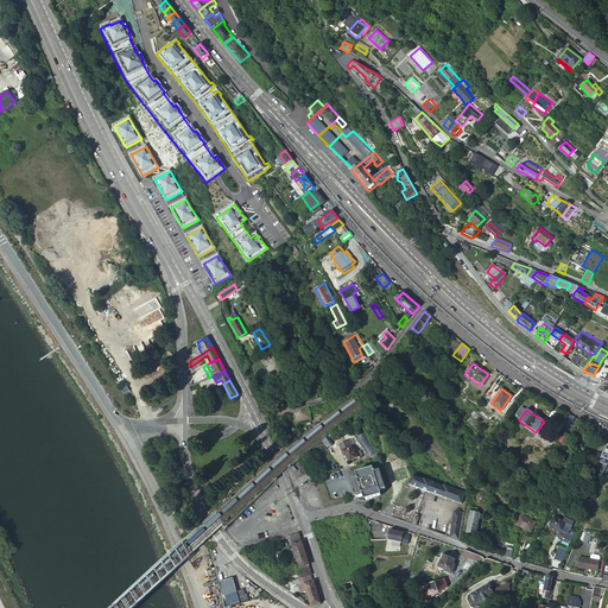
[(353,450),(348,441),(340,445),(347,462),(358,457),(354,450),(353,450)]
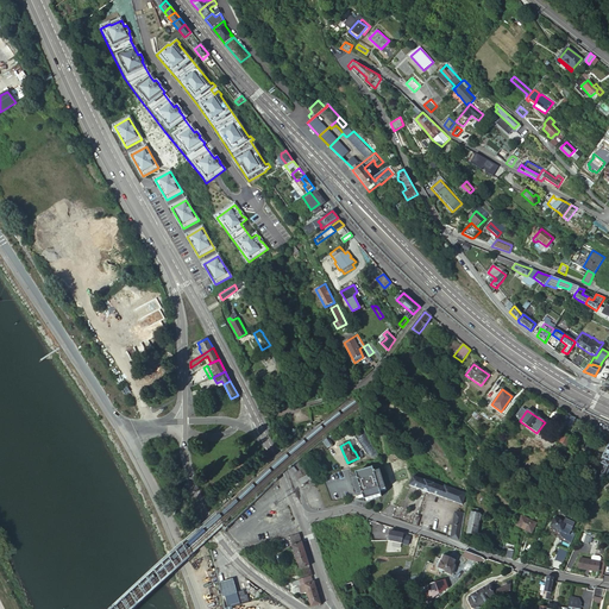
[(384,491),(378,472),(372,473),(371,470),(356,475),(357,478),(351,481),(357,500),(363,497),(365,502),(380,497),(378,493),(384,491)]
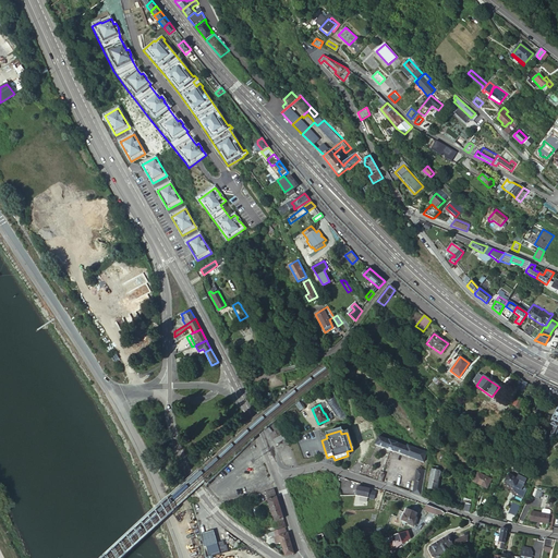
[(286,440),(283,435),(274,440),(277,445),(286,440)]
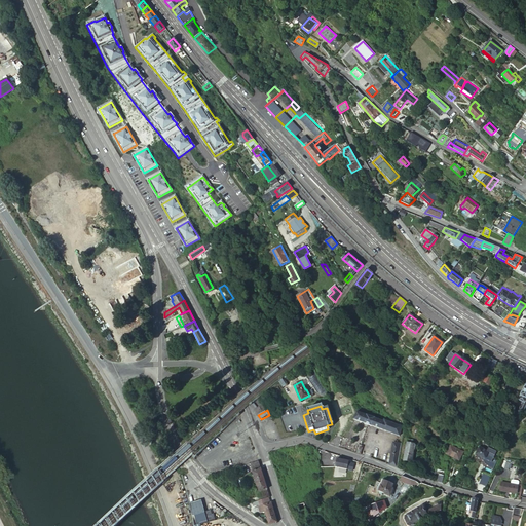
[(366,416),(357,412),(353,420),(364,423),(364,424),(372,427),(372,426),(399,436),(402,427),(384,421),(384,422),(374,418),(367,415),(366,416)]
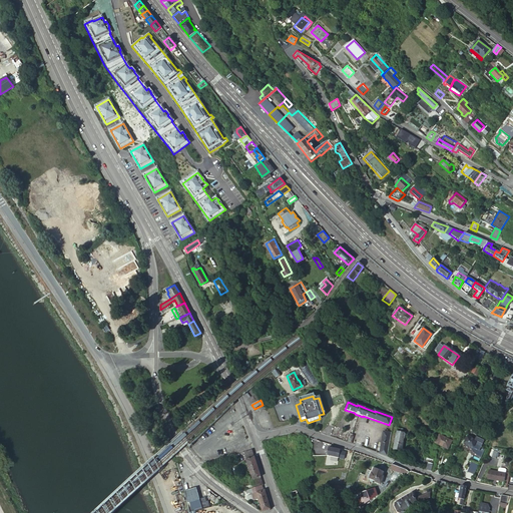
[(390,441),(392,433),(384,431),(379,453),(385,455),(387,456),(388,454),(390,441)]
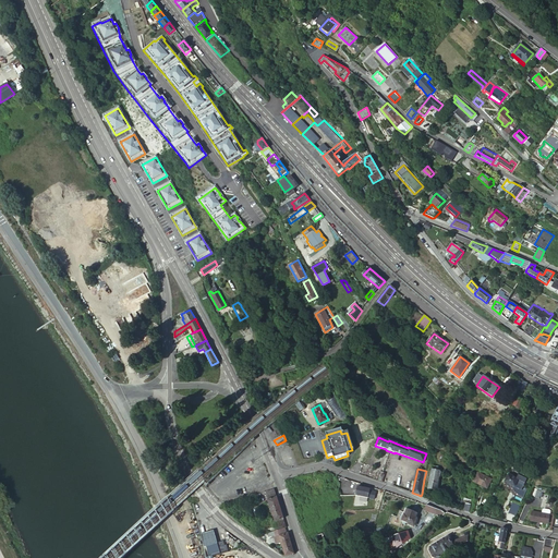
[(437,471),(432,470),(431,470),(426,488),(434,490),(437,481),(438,482),(439,482),(440,474),(439,472),(437,471)]
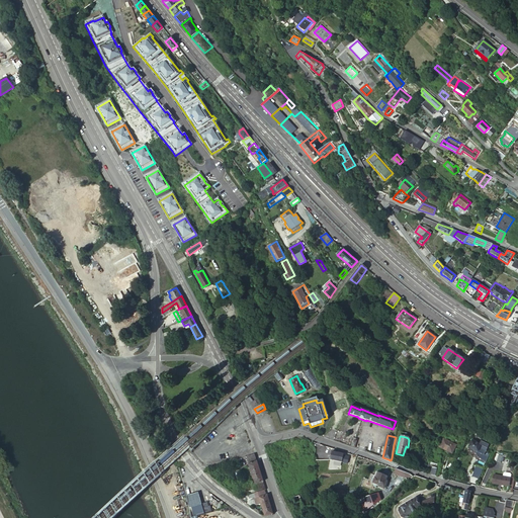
[(456,445),(444,438),(439,447),(452,453),(456,445)]
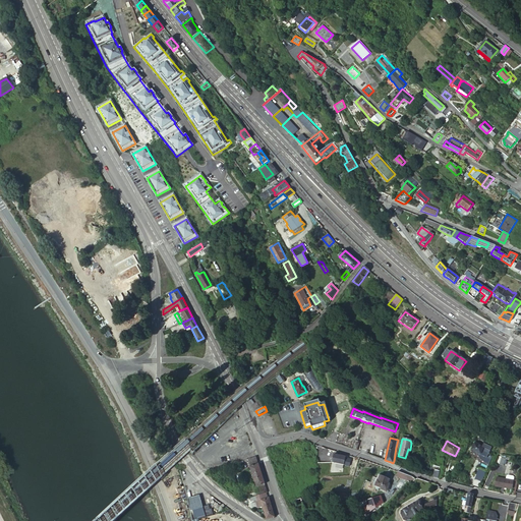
[(298,445),(297,442),(285,444),(275,447),(267,449),(269,456),(277,454),(283,452),(284,454),(293,451),(292,448),(295,447),(295,446),(298,445)]
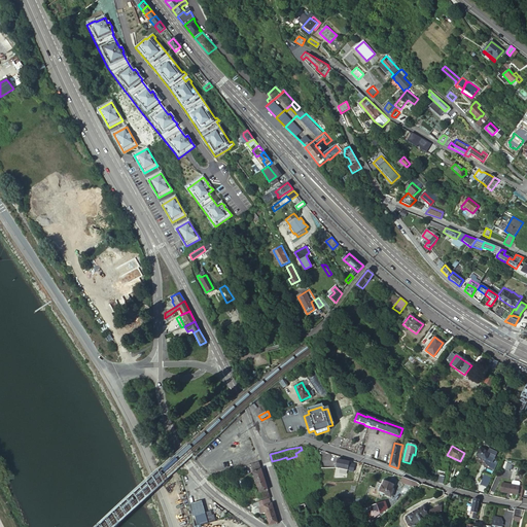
[(485,450),(481,448),(478,455),(486,459),(485,462),(487,465),(490,467),(494,469),(498,460),(494,459),(496,456),(489,453),(485,451),(485,450)]
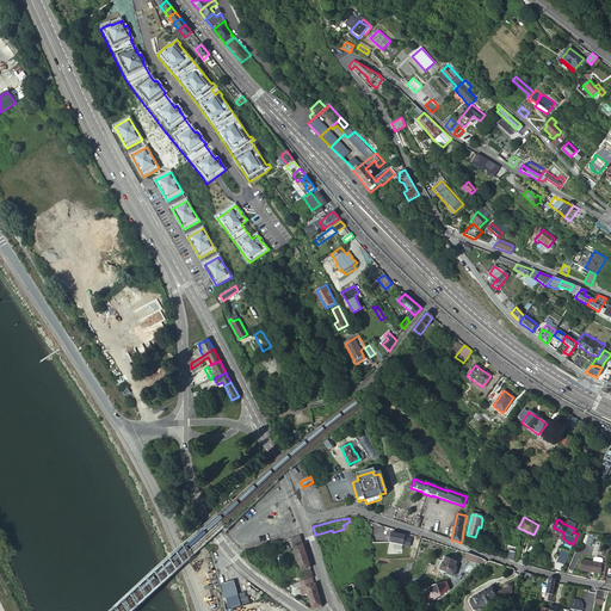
[(401,535),(392,534),(389,543),(399,544),(401,535)]
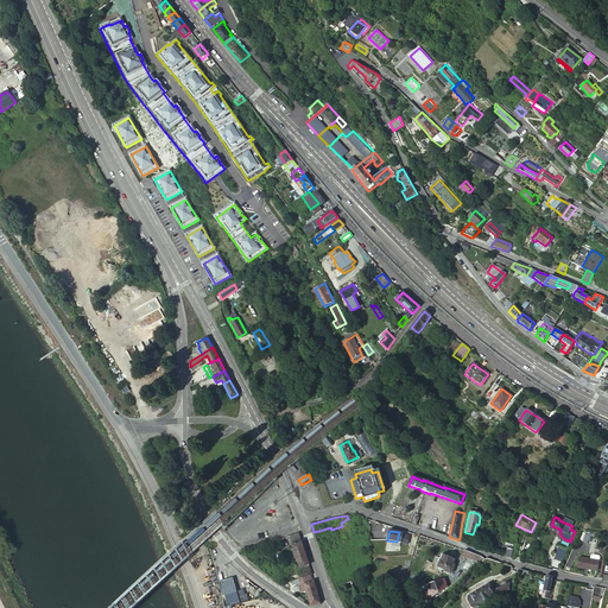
[(292,536),(289,537),(292,545),(301,542),(298,533),(292,536)]
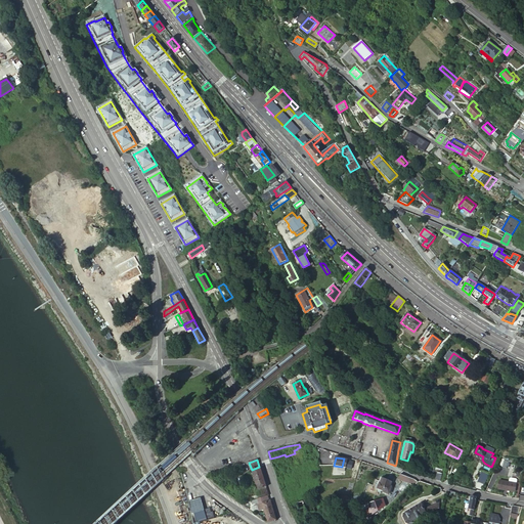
[(260,471),(259,467),(252,470),(252,471),(253,474),(255,481),(257,489),(258,490),(266,487),(265,486),(264,482),(262,476),(260,471)]
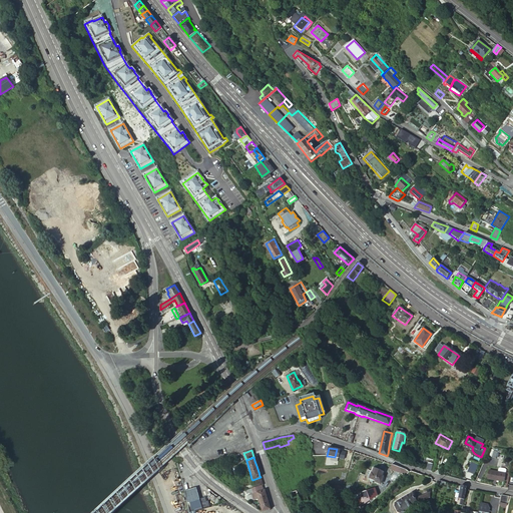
[(435,470),(436,466),(427,464),(425,469),(426,470),(432,472),(435,470)]
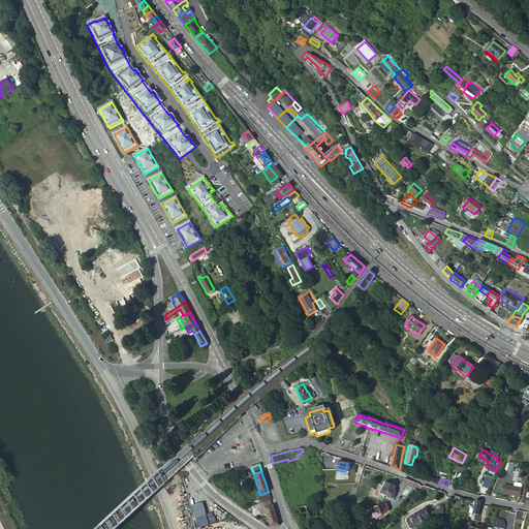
[(413,489),(418,485),(417,485),(413,483),(408,480),(403,479),(402,485),(413,489)]
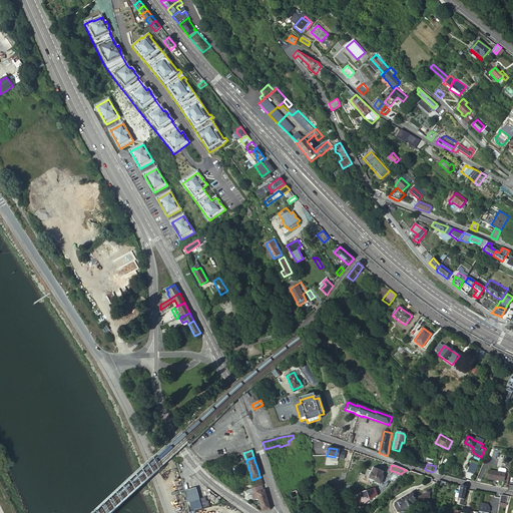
[(374,468),(372,472),(370,479),(375,481),(375,482),(381,484),(383,476),(382,476),(383,472),(374,468)]
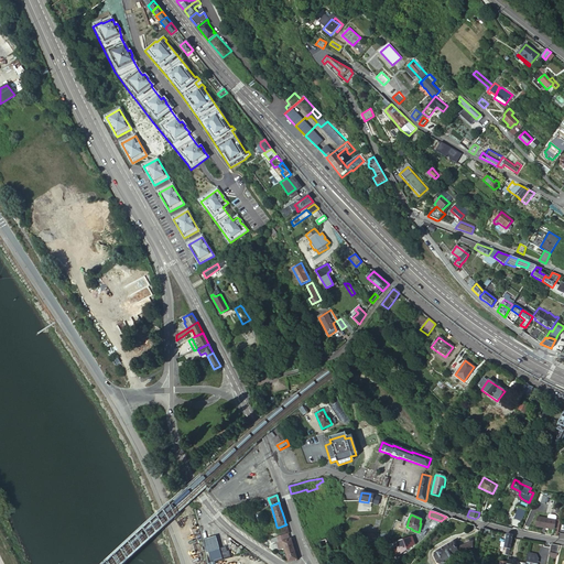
[(555,530),(556,521),(549,520),(539,518),(537,527),(555,530)]
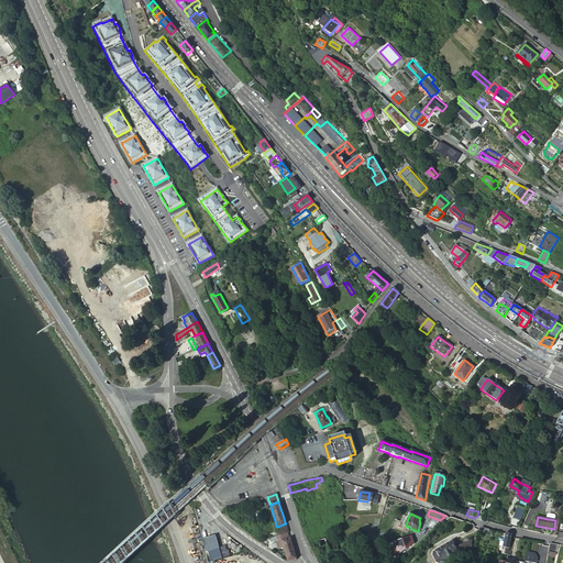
[(283,534),(288,533),(287,529),(286,523),(277,527),(277,528),(279,536),(283,534)]
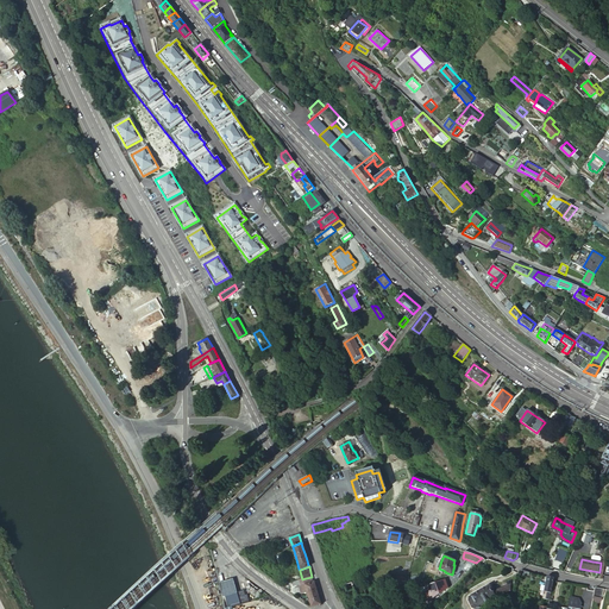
[(551,592),(553,581),(554,578),(547,577),(544,591),(545,591),(551,592)]
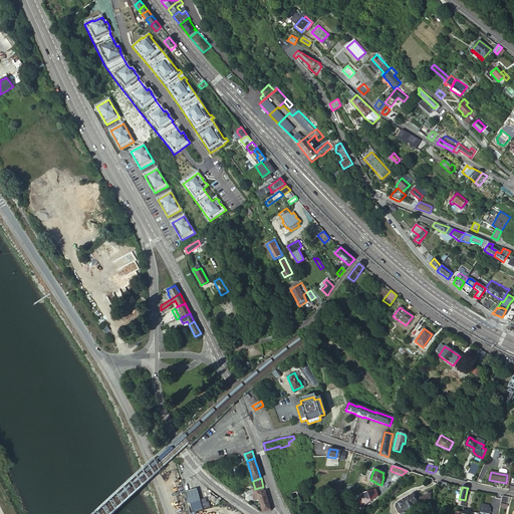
[(297,492),(299,498),(299,500),(301,504),(309,502),(308,500),(307,497),(305,492),(305,489),(298,491),(297,492)]
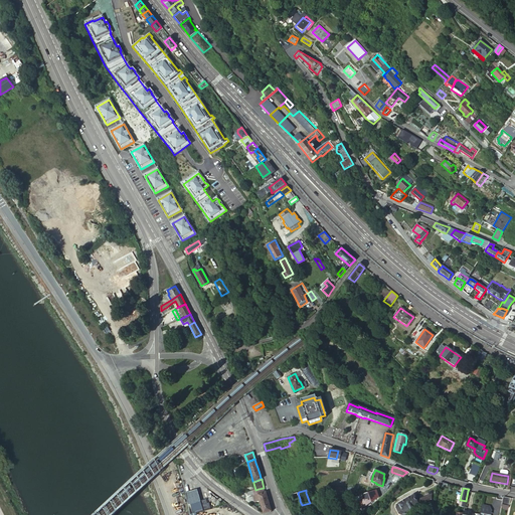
[(188,492),(188,496),(192,509),(193,508),(202,506),(205,505),(205,504),(203,505),(202,501),(196,502),(193,491),(188,492)]
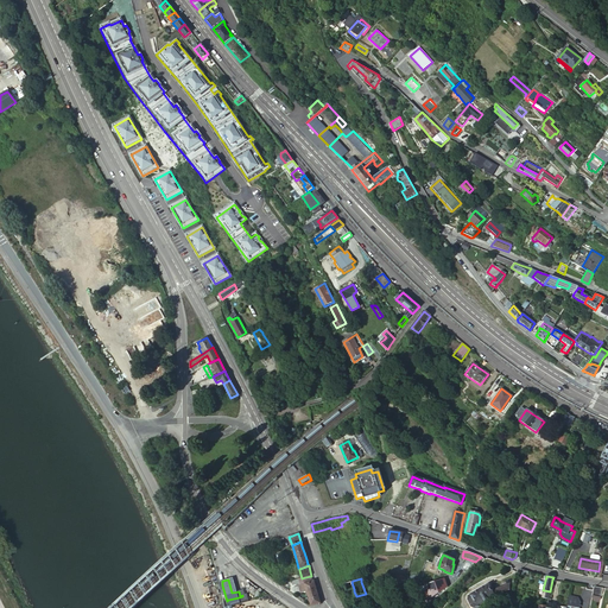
[(222,602),(225,602),(227,601),(222,586),(222,581),(214,583),(219,597),(221,597),(222,602)]
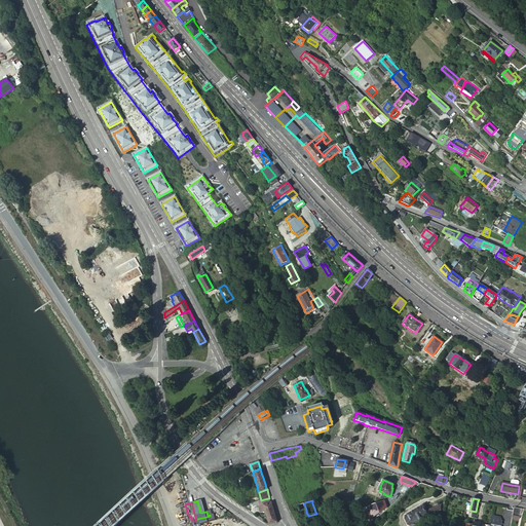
[(268,511),(273,510),(272,505),(271,503),(263,505),(263,506),(265,512),(266,512),(268,511)]
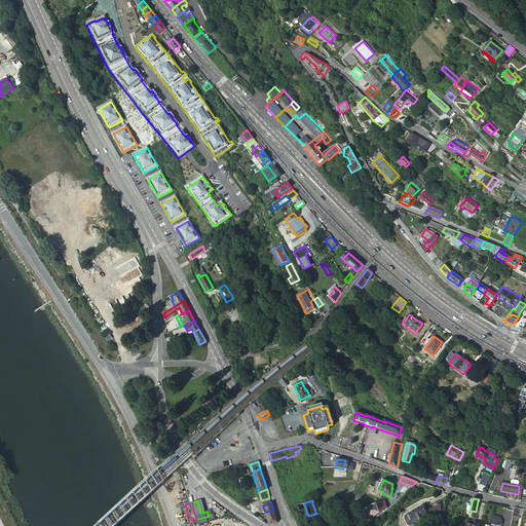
[(306,510),(304,503),(297,505),(299,512),(306,510)]
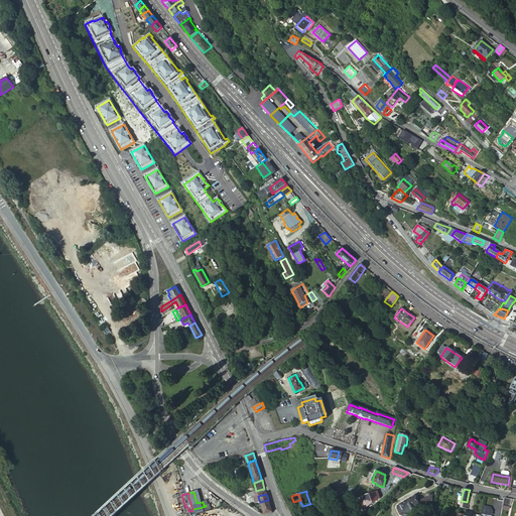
[(406,501),(411,510),(413,509),(419,506),(417,502),(413,496),(406,501)]
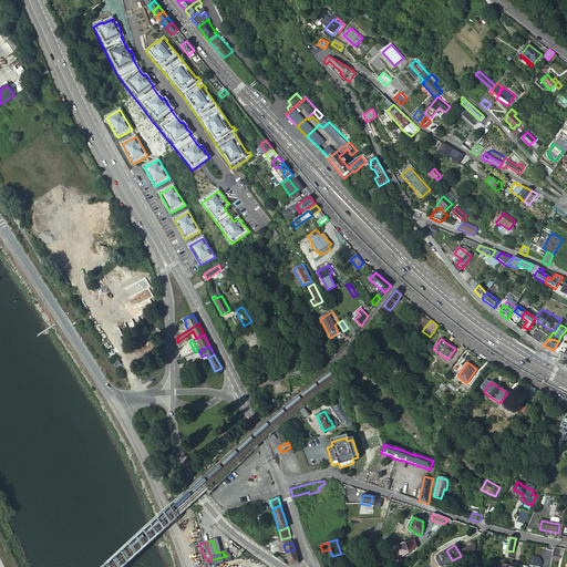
[(475,552),(475,546),(459,552),(461,556),(475,552)]
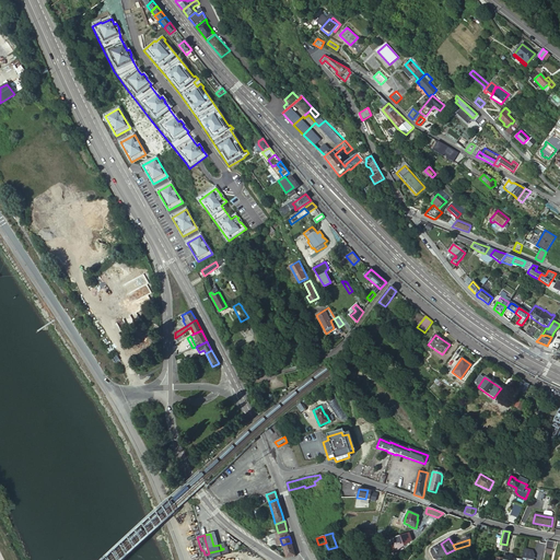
[(555,550),(556,541),(549,540),(548,540),(547,549),(555,550)]
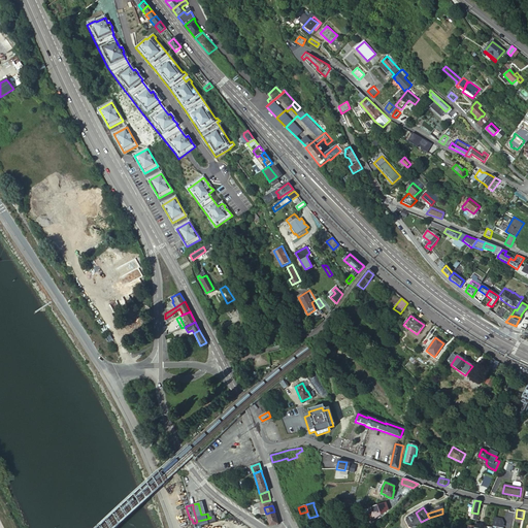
[(275,515),(274,512),(269,513),(267,514),(266,514),(266,516),(267,520),(271,519),(276,518),(275,515)]
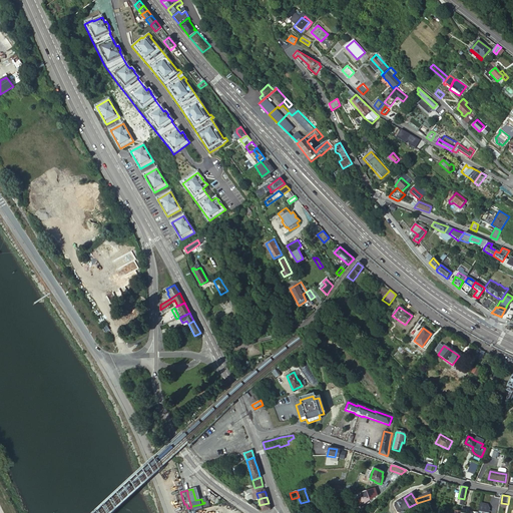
[(397,502),(398,503),(399,506),(402,511),(409,507),(404,498),(397,502)]
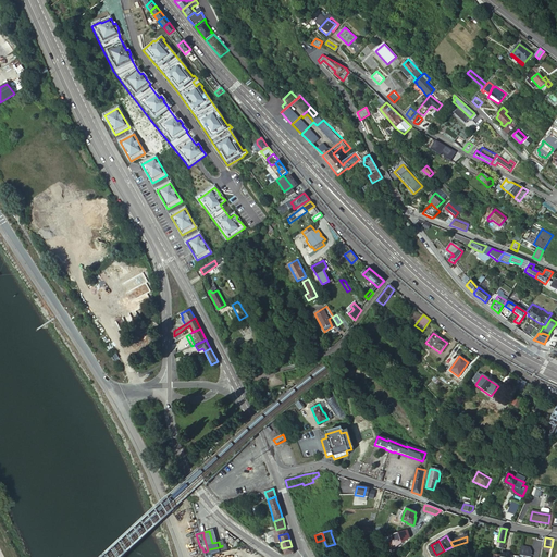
[(206,556),(213,555),(223,552),(222,546),(219,547),(209,549),(208,551),(206,552),(203,552),(205,556),(206,556)]
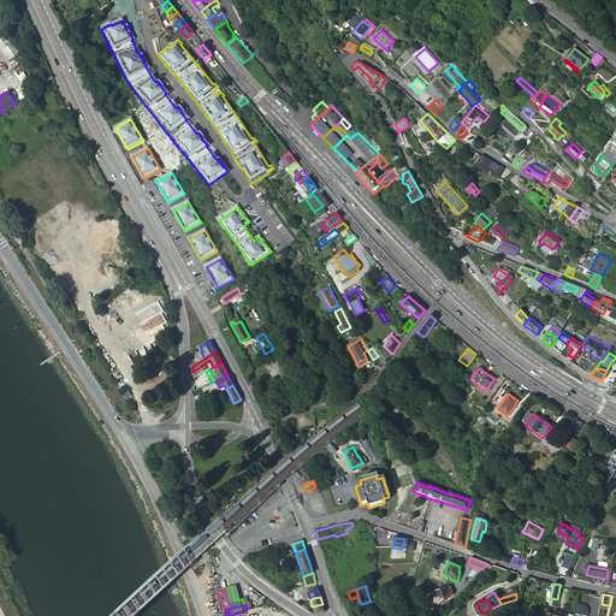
[(324,608),(323,604),(317,605),(312,606),(313,608),(315,615),(325,612),(324,608)]
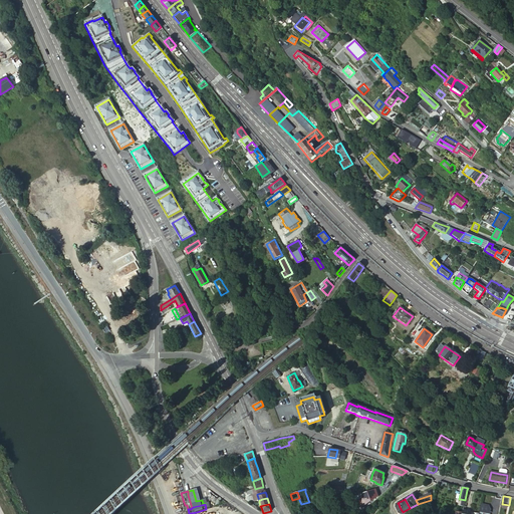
[(481,508),(480,512),(479,513),(490,513),(488,513),(489,507),(481,505),(481,508)]
